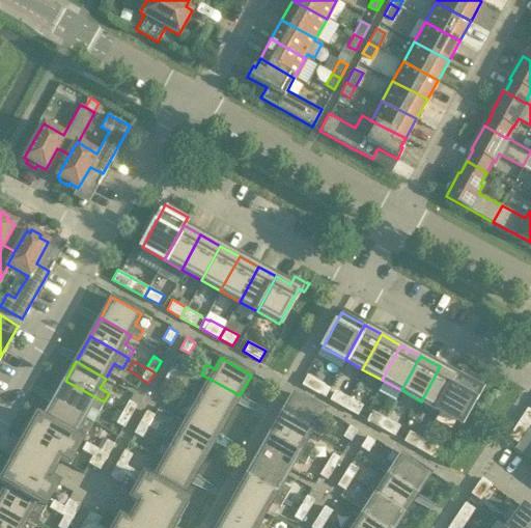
[(171,366),(165,377),(172,382),(178,370),(171,366)]
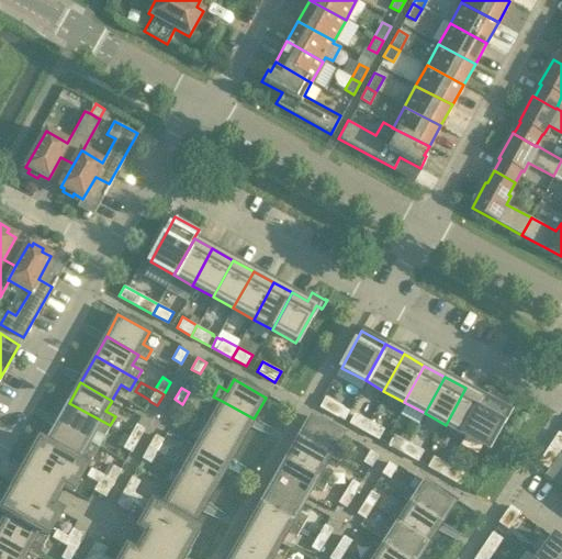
[(483,399),(465,388),(446,425),(463,435),(483,399)]
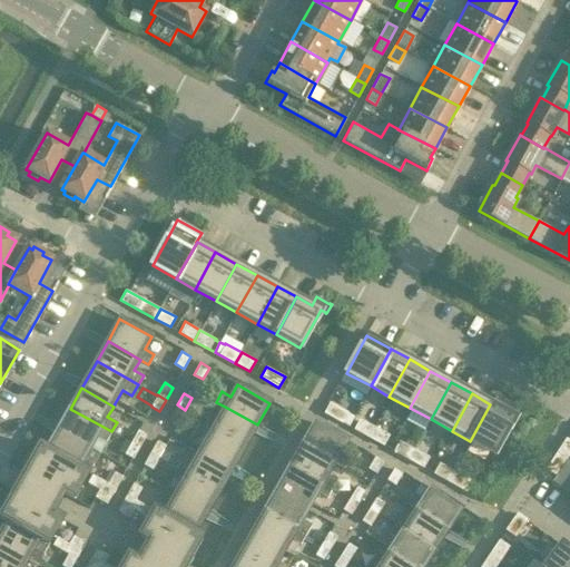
[(490,404),(470,441),(494,455),(520,407),(497,393),(490,404)]
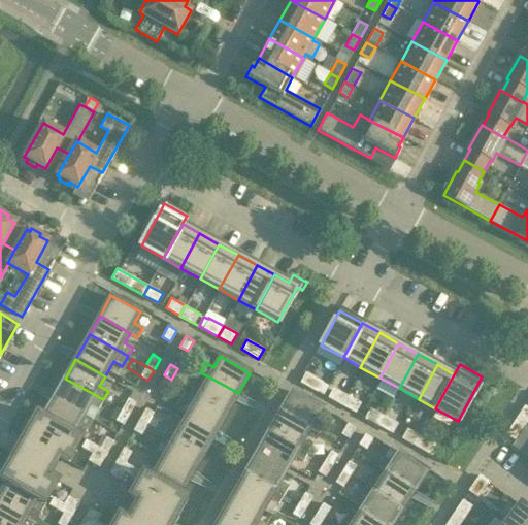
[(305,371),(300,382),(318,391),(323,381),(305,371)]
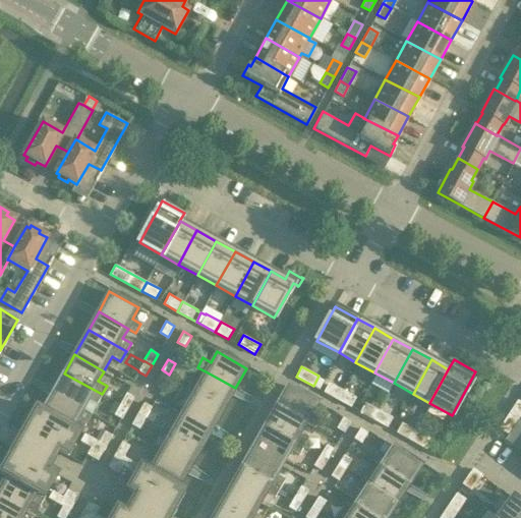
[(169,375),(162,369),(156,381),(163,385),(169,375)]
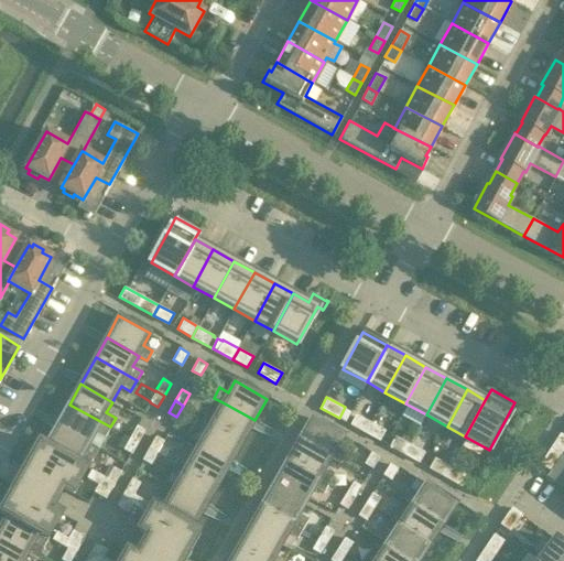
[(207,408),(203,417),(243,440),(255,420),(223,402),(217,413),(207,408)]
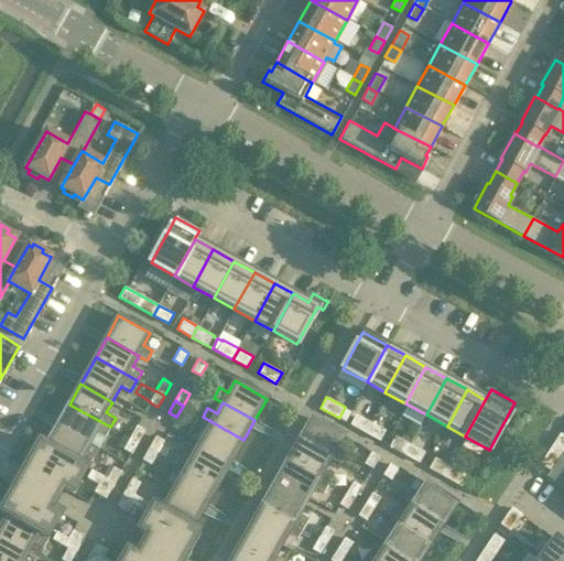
[(110,427),(69,405),(57,424),(89,443),(95,432),(105,438),(110,427)]
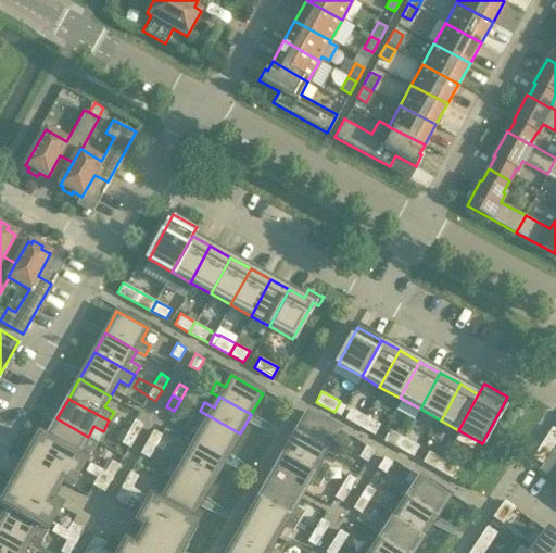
[(358,425),(364,414),(351,407),(345,418),(358,425)]
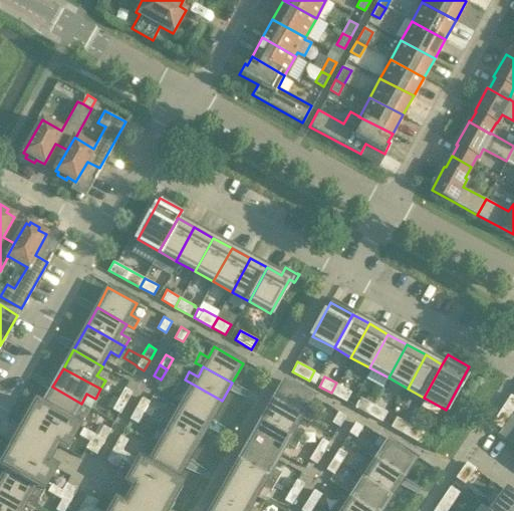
[(222,401),(185,379),(179,390),(187,394),(181,406),(179,409),(208,425),(209,423),(222,401)]
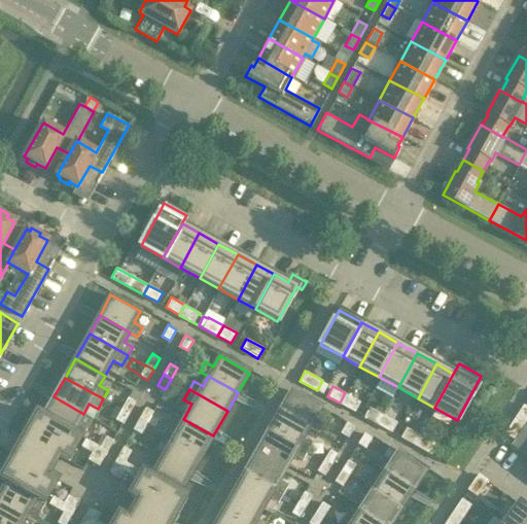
[(291,390),(280,410),(310,426),(309,427),(318,432),(323,422),(315,417),(321,407),(291,390)]
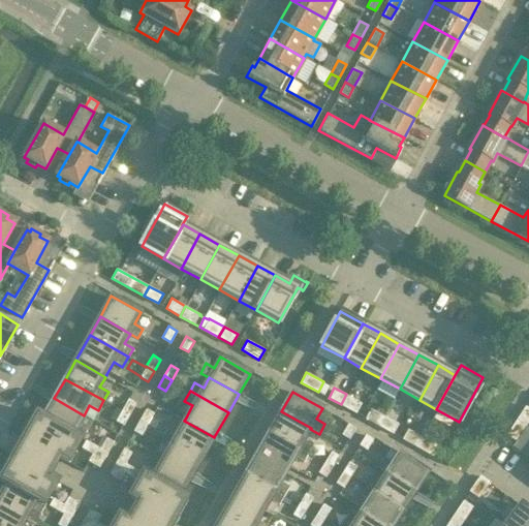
[(346,394),(341,404),(356,413),(362,403),(346,394)]
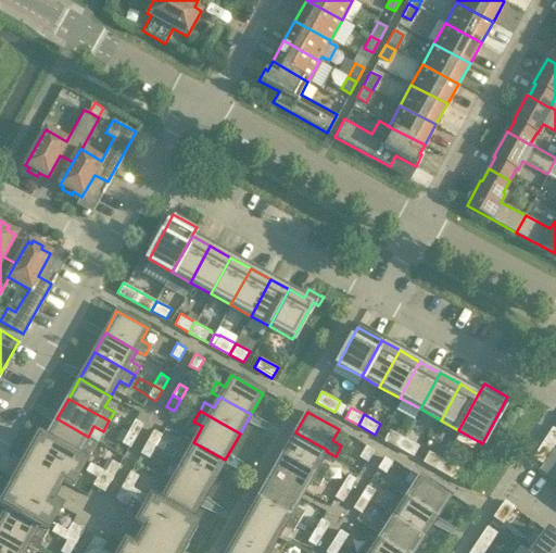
[(57,418),(46,439),(86,462),(90,452),(81,448),(88,437),(57,418)]
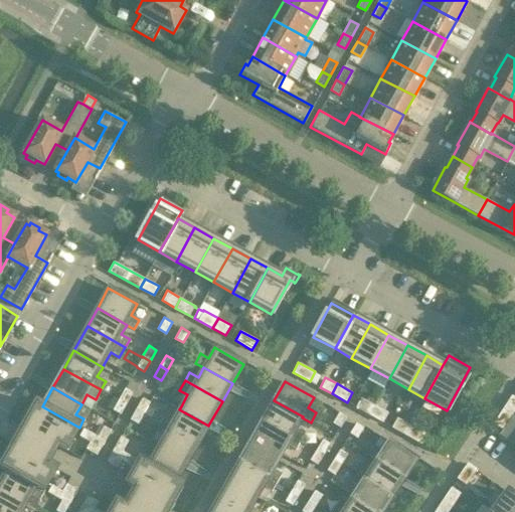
[(118,399),(126,404),(133,391),(125,387),(118,399)]
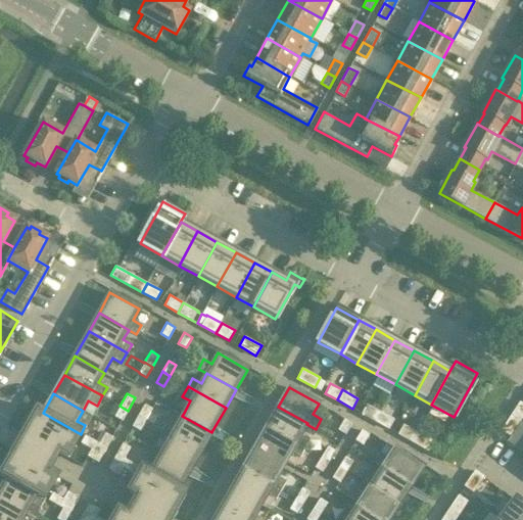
[(522,403),(520,400),(511,414),(520,421),(522,415),(522,403)]
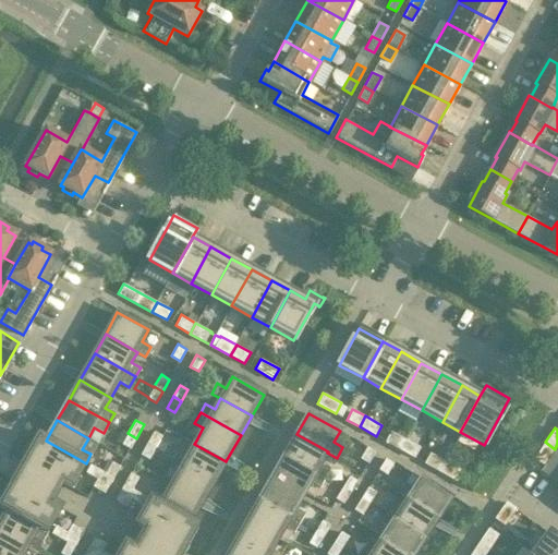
[(400,449),(407,438),(405,437),(409,433),(399,429),(397,433),(390,431),(385,441),(400,449)]
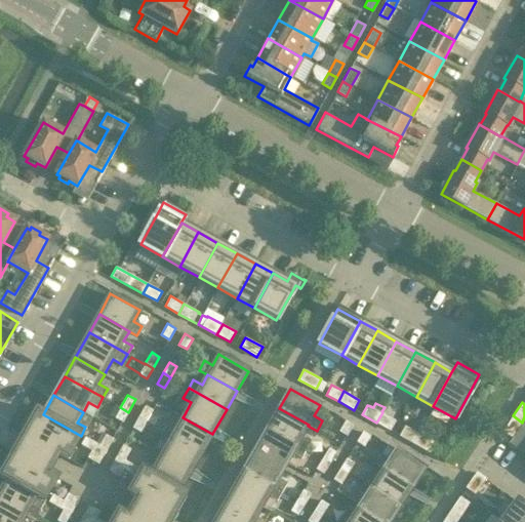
[(138,415),(146,420),(158,427),(161,423),(149,415),(153,409),(145,404),(138,415)]
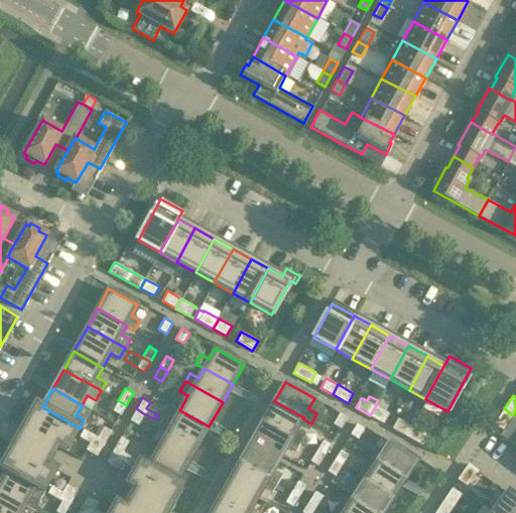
[(126,405),(118,400),(113,409),(121,413),(126,405)]
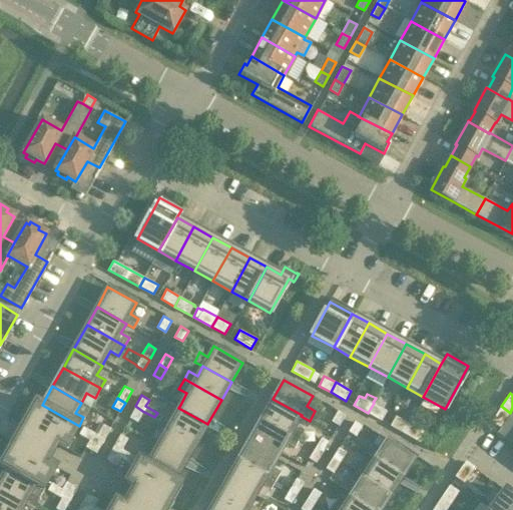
[(273,399),(262,418),(299,439),(304,430),(296,425),(301,416),(302,415),(273,399)]
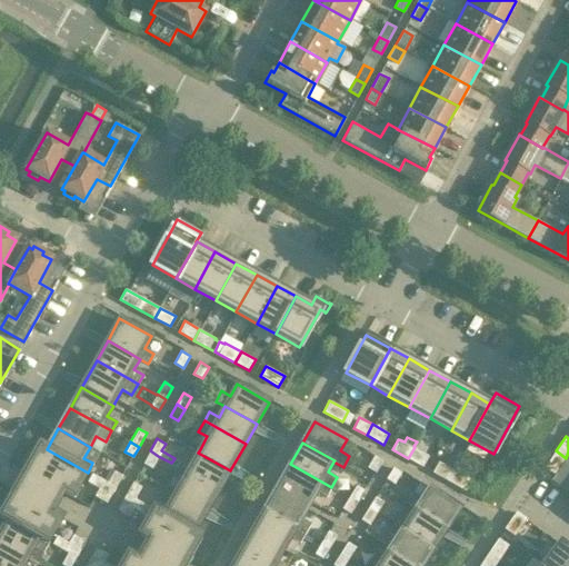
[(88,473),(47,449),(39,445),(25,472),(73,498),(88,473)]
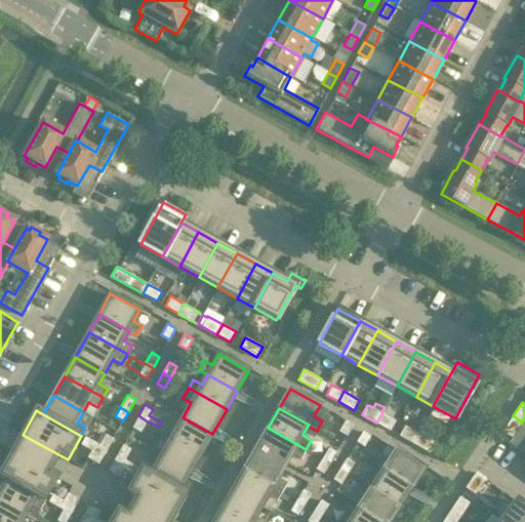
[(174,412),(163,432),(201,453),(212,434),(183,417),(174,412)]
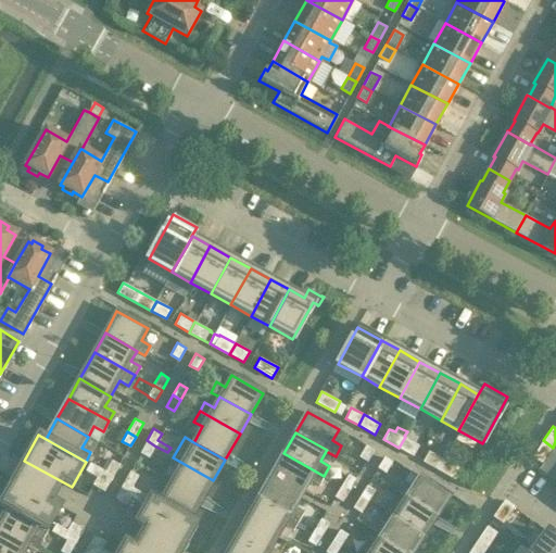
[(419,444),(405,437),(399,448),(413,455),(419,444)]
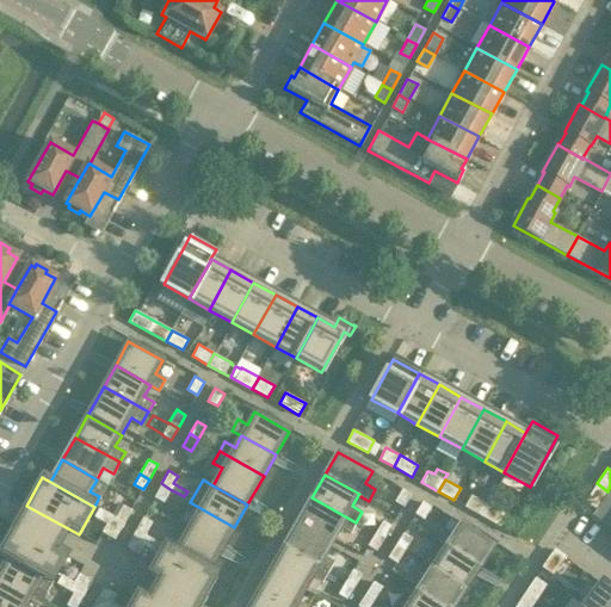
[(170,489),(161,483),(154,496),(164,501),(170,489)]
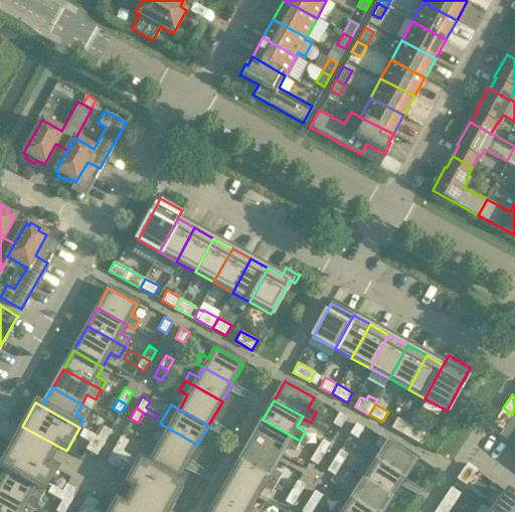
[(512,414),(503,407),(493,422),(503,429),(512,414)]
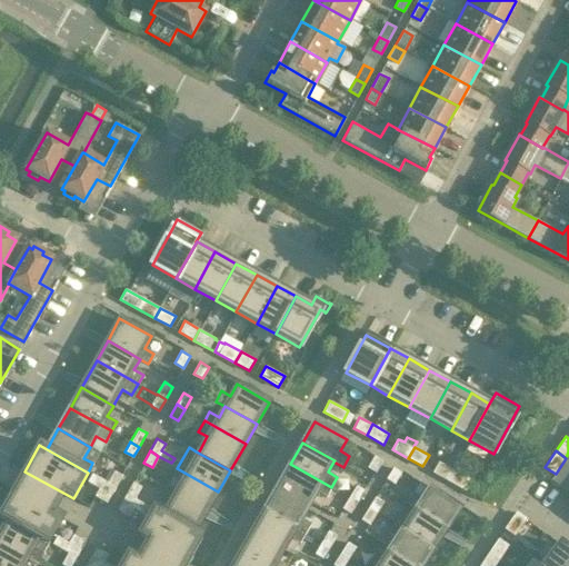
[(375,456),(367,467),(376,470),(382,460),(375,456)]
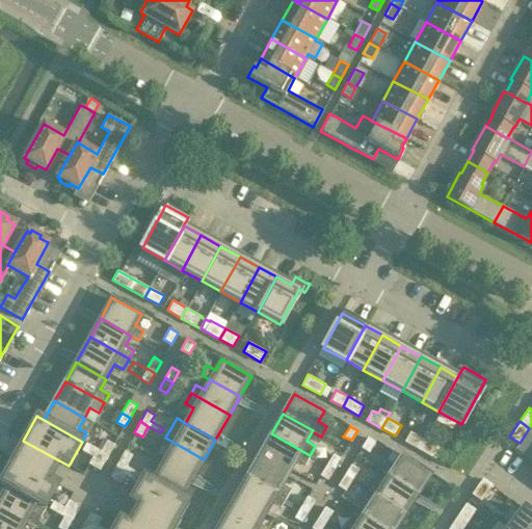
[(419,449),(424,439),(410,430),(404,441),(419,449)]
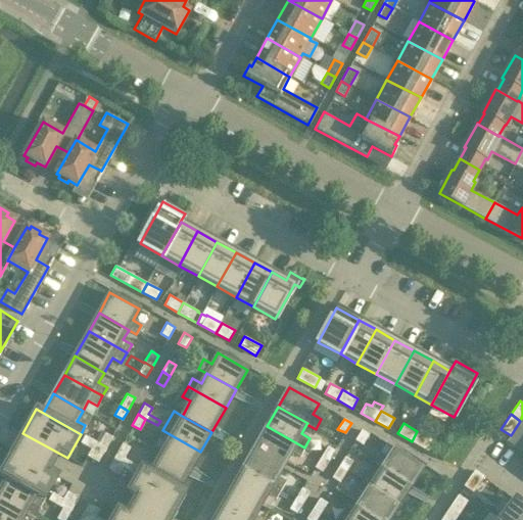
[(267,426),(253,450),(282,466),(291,452),(299,457),(304,447),(267,426)]
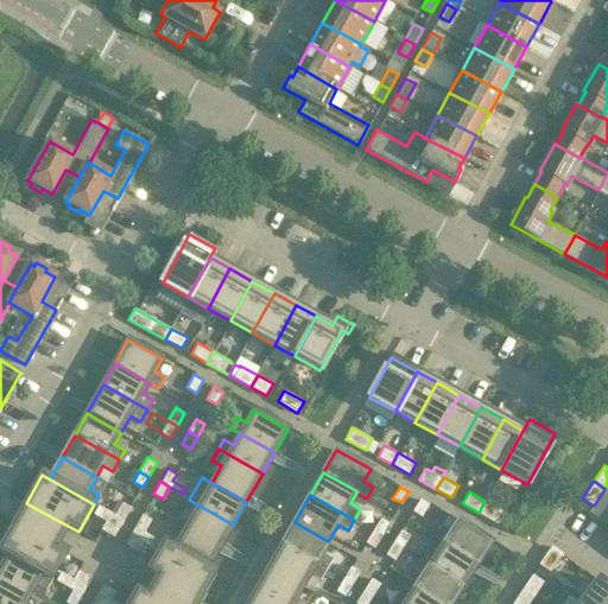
[(420,498),(413,510),(422,515),(429,503),(420,498)]
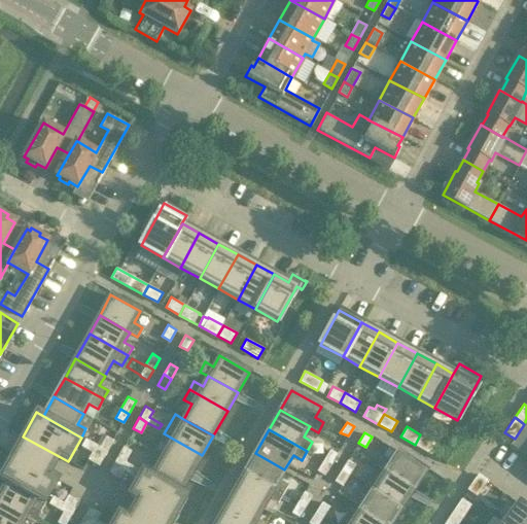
[(202,455),(164,433),(159,443),(168,447),(162,457),(191,474),(202,455)]
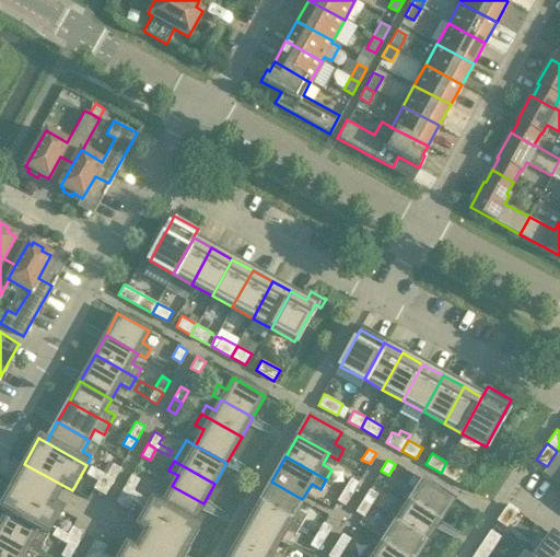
[(446,462),(441,473),(457,482),(464,472),(446,462)]
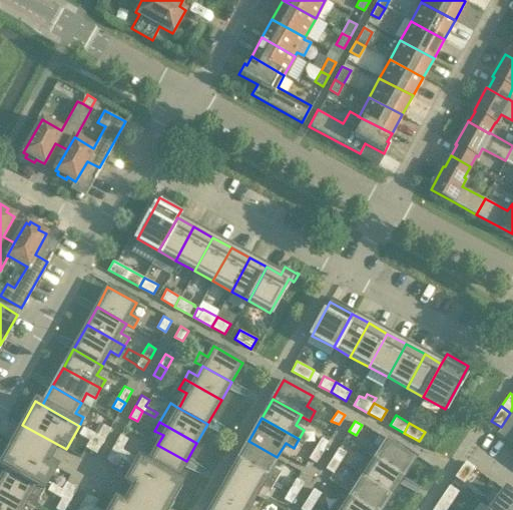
[(103,424),(96,435),(104,440),(111,429),(103,424)]
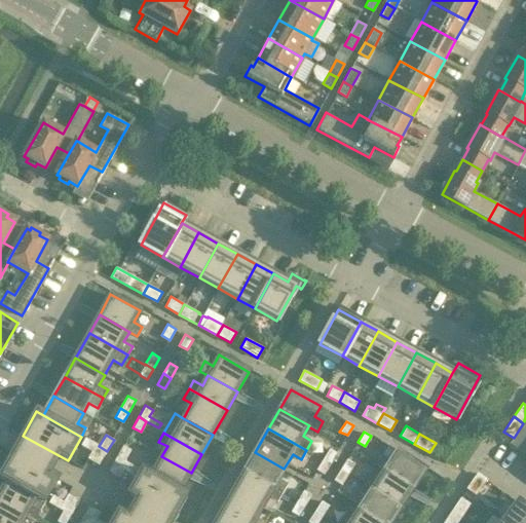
[(68,460),(23,436),(19,444),(0,476),(0,477),(6,481),(44,502),(64,468),(68,460)]
